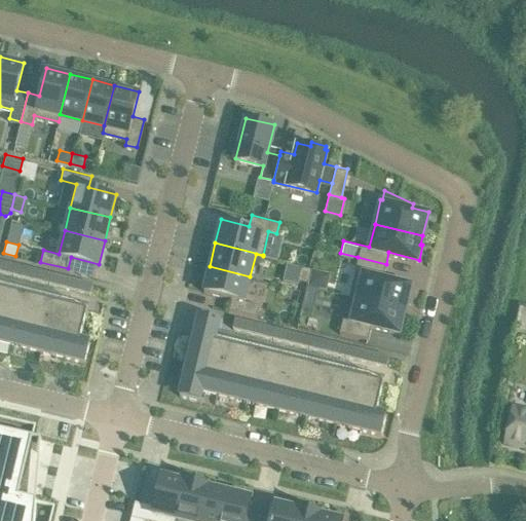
[(358,257),(348,293),(405,307),(410,284),(383,276),(386,264),(358,257)]
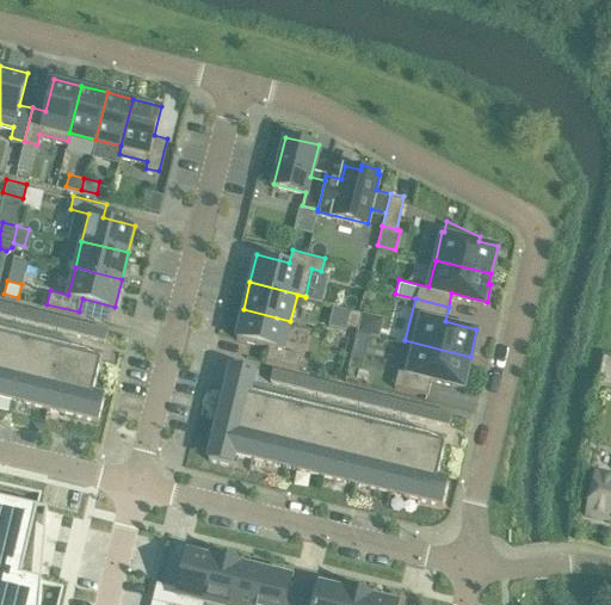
[(18,304),(4,301),(0,312),(16,315),(18,304)]
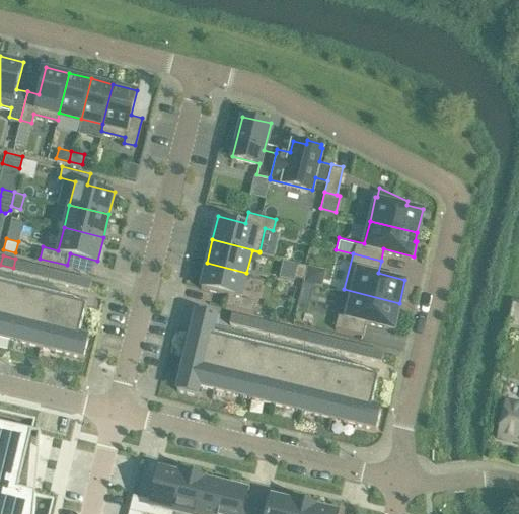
[(28,262),(15,259),(13,268),(25,271),(28,262)]
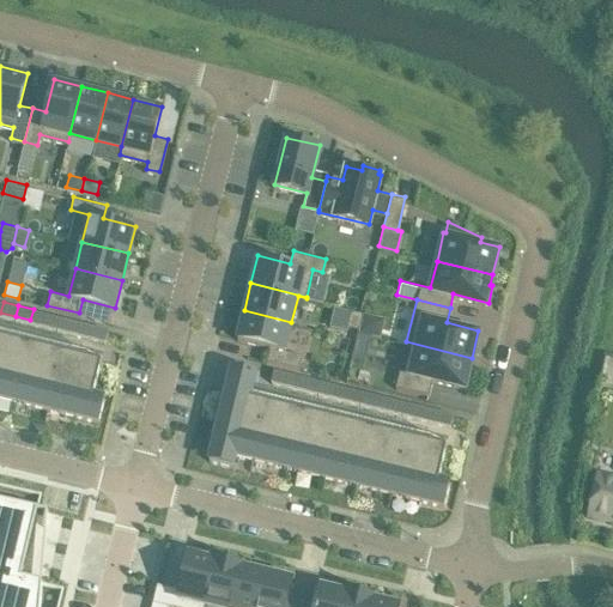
[(363,311),(351,308),(347,323),(359,326),(363,311)]
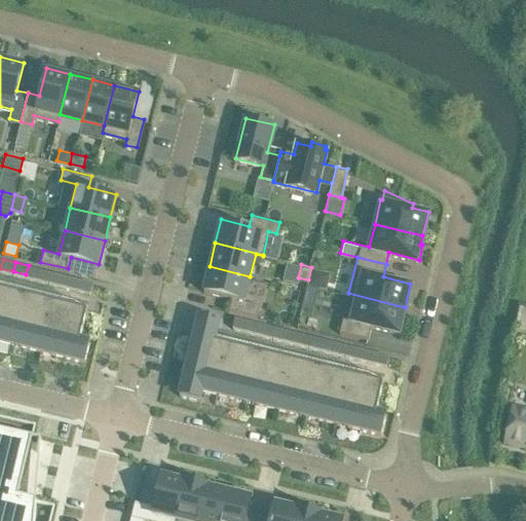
[(41,268),(29,265),(26,274),(39,277),(41,268)]
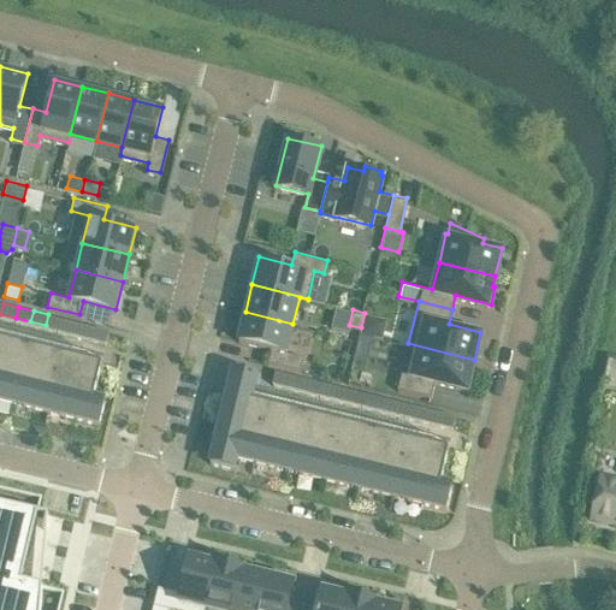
[(292,324),(246,312),(238,339),(271,347),(267,361),(301,369),(304,355),(286,350),(292,324)]
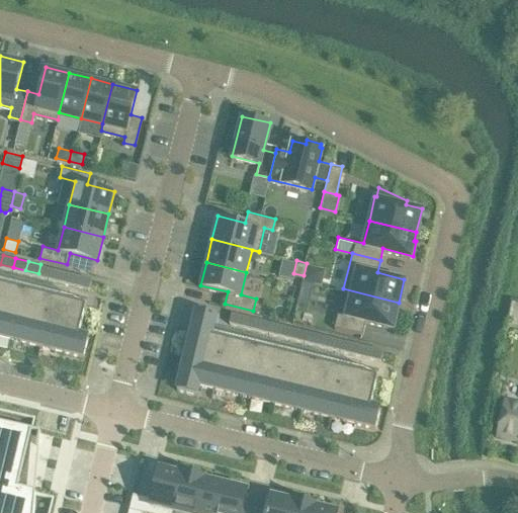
[(308,262),(304,278),(315,281),(319,265),(308,262)]
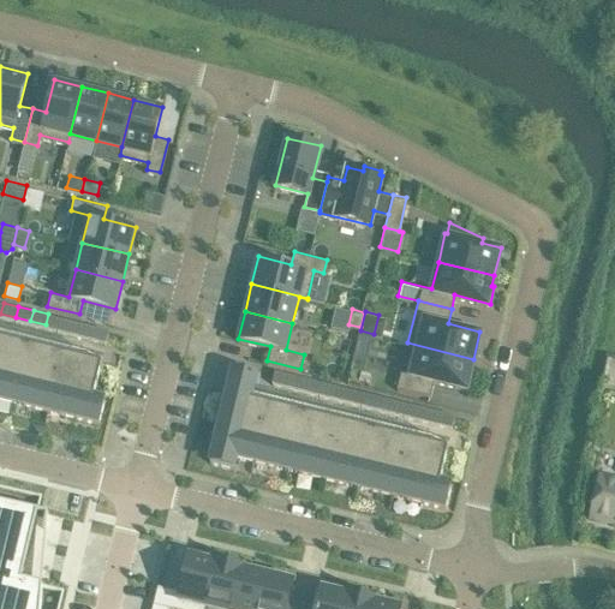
[(64,317),(48,314),(46,324),(60,328),(64,317)]
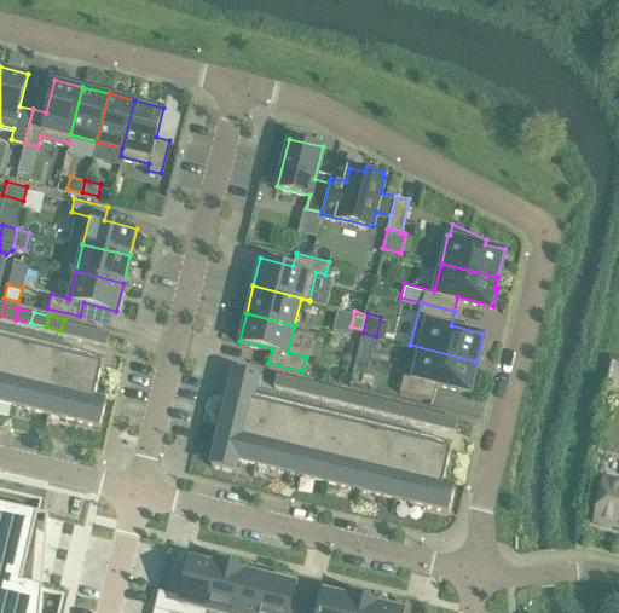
[(79,323),(64,319),(61,330),(76,334),(79,323)]
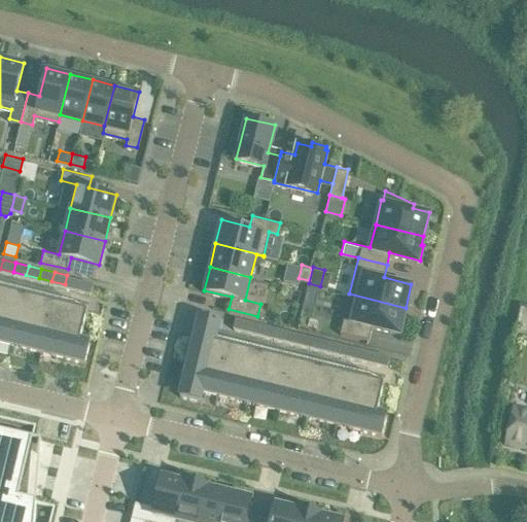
[(79,279),(67,275),(65,284),(77,287),(79,279)]
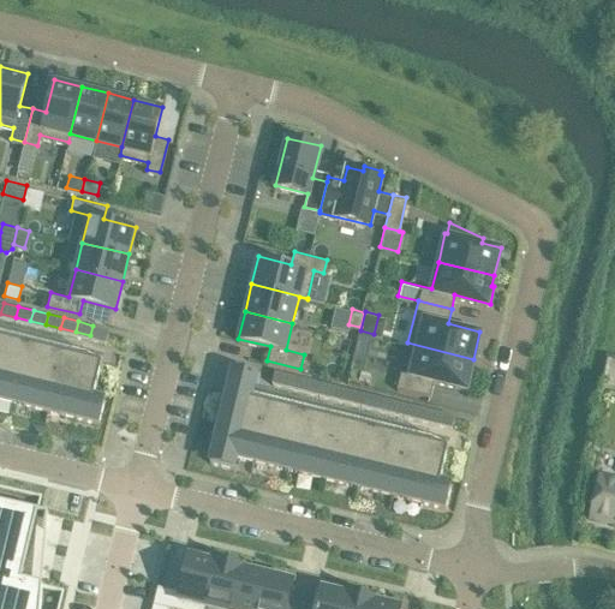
[(108,329),(93,326),(90,335),(106,339),(108,329)]
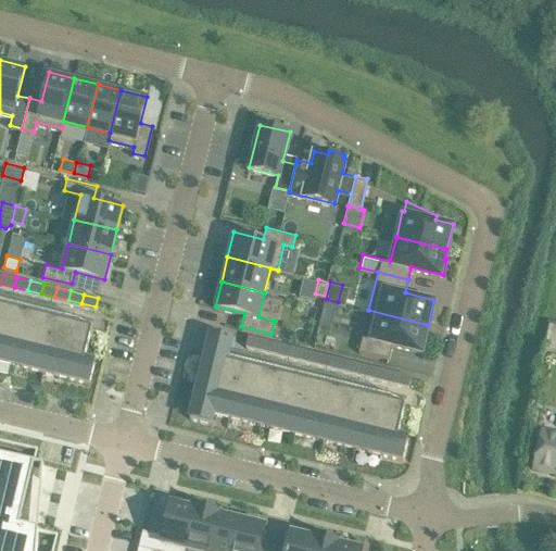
[(24,308),(0,301),(0,358),(11,361),(24,308)]
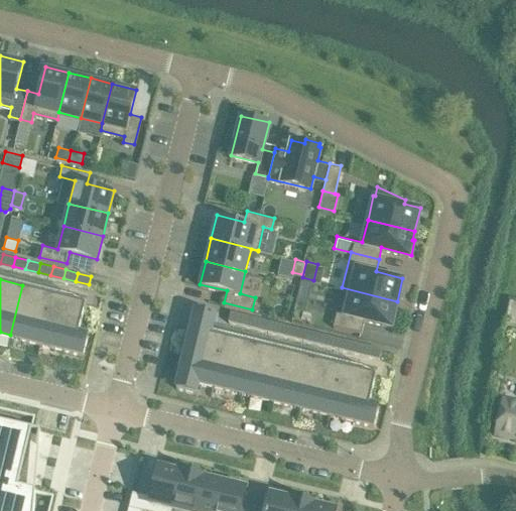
[(51,293),(22,285),(10,335),(39,342),(51,293)]
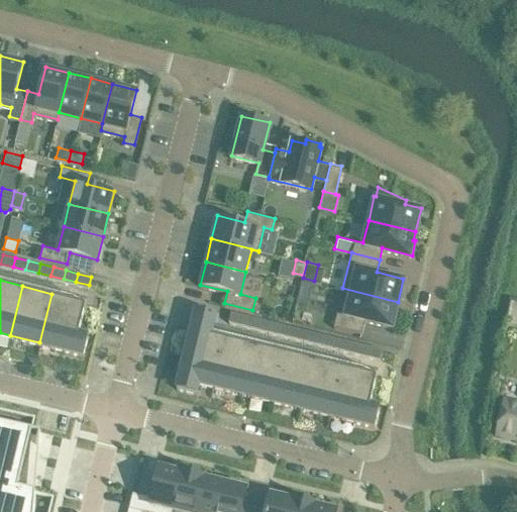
[(350,291),(345,313),(337,311),(333,324),(362,331),(365,318),(394,326),(398,311),(396,311),(398,302),(342,288),(342,289),(350,291)]
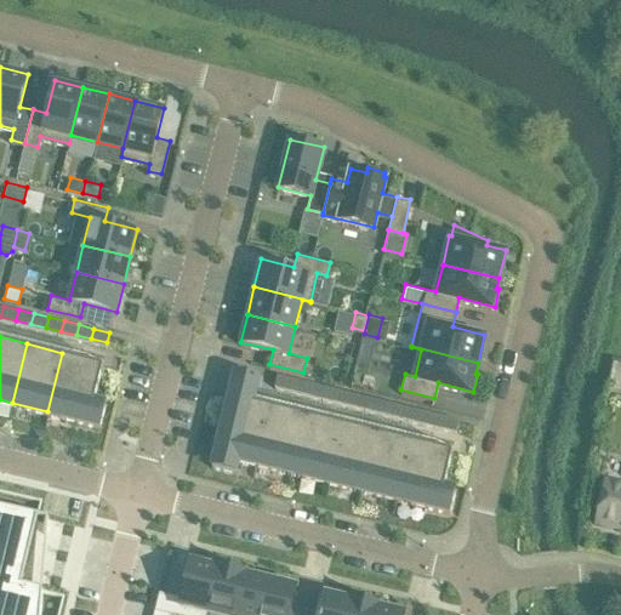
[(103,363),(62,353),(47,411),(100,425),(106,402),(93,398),(103,363)]
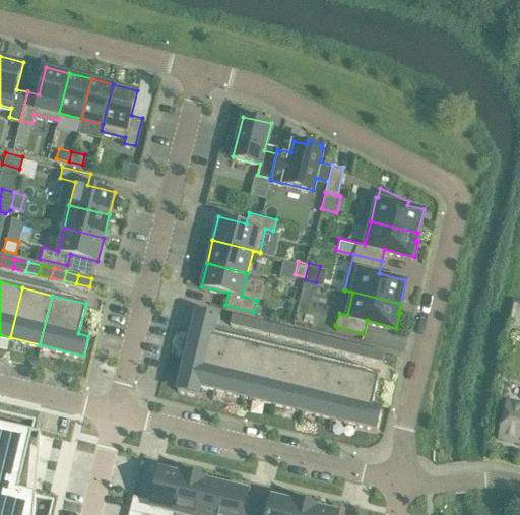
[(216,314),(197,309),(192,329),(211,334),(216,314)]
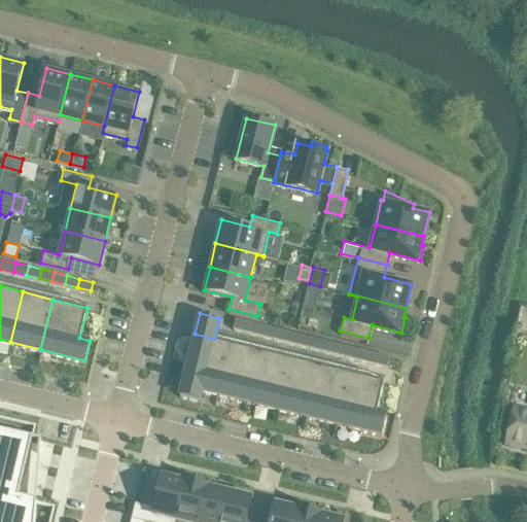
[(248,320),(236,316),(233,325),(246,328),(248,320)]
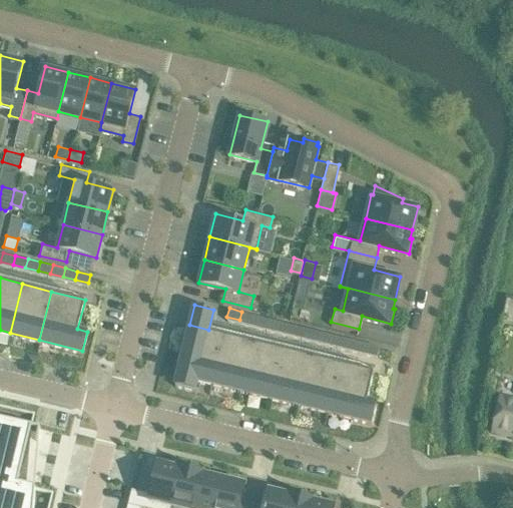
[(253,315),(241,312),(239,320),(251,323),(253,315)]
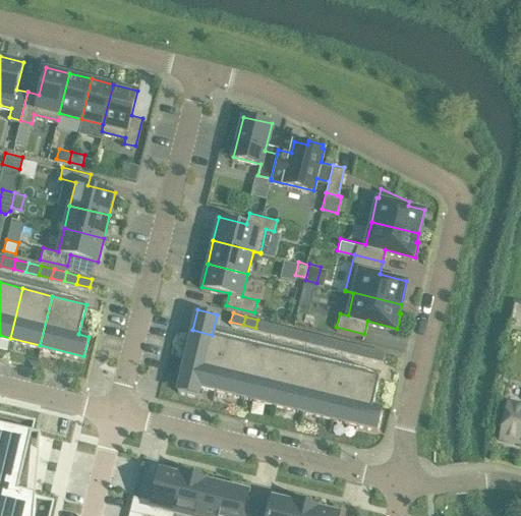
[(271,323),(257,320),(255,328),(269,332),(271,323)]
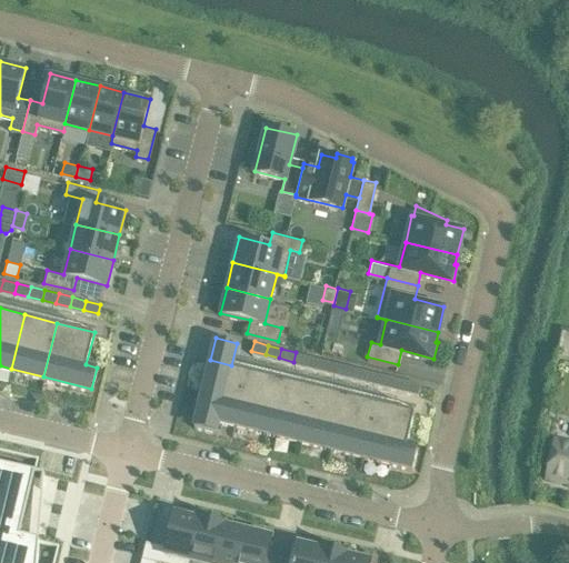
[(309,355),(296,352),(293,362),(307,365),(309,355)]
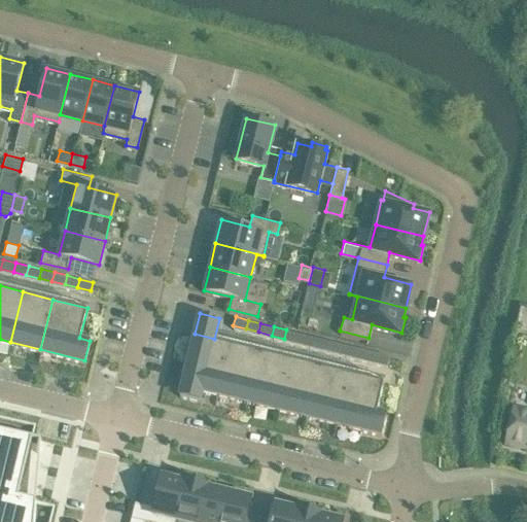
[(300,333),(286,329),(284,339),(297,342),(300,333)]
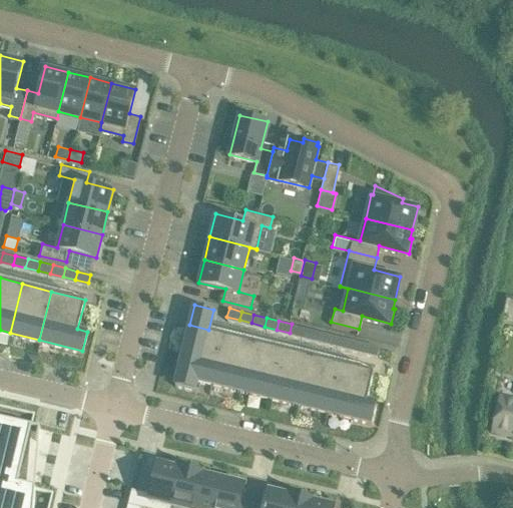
[(304,327),(292,324),(290,333),(302,336),(304,327)]
